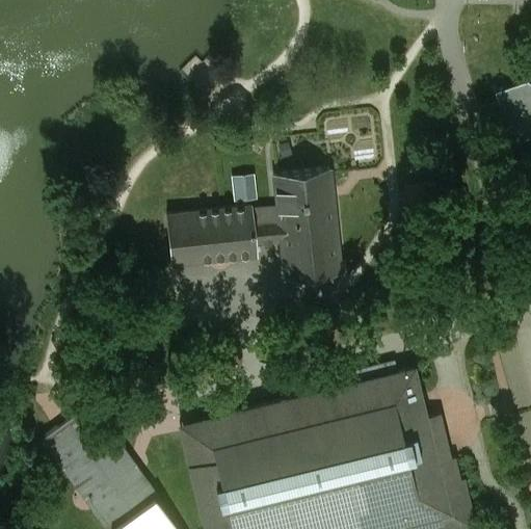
[(530,79),(529,82),(496,94),(513,146),(530,139),(530,79)]
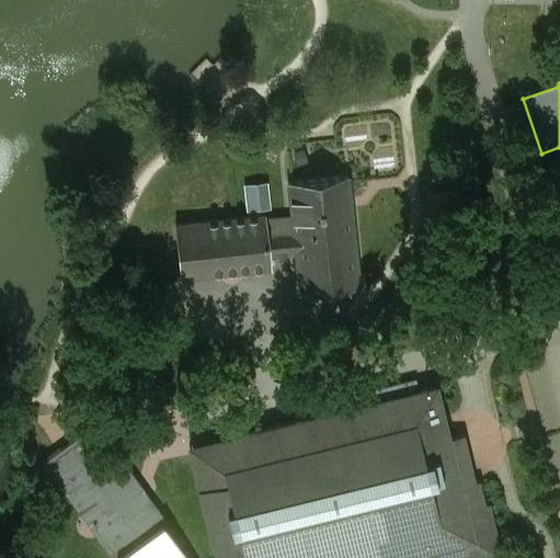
[(345,181),(287,186),(293,235),(264,238),(262,221),(175,230),(181,282),(267,272),(266,260),(295,257),(299,296),(357,289),(345,181)]
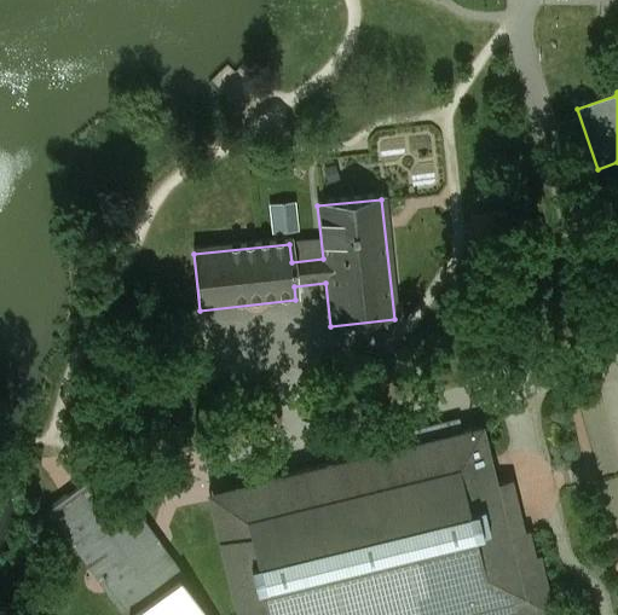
[(276,236),(302,231),(298,199),(270,204),(276,236)]
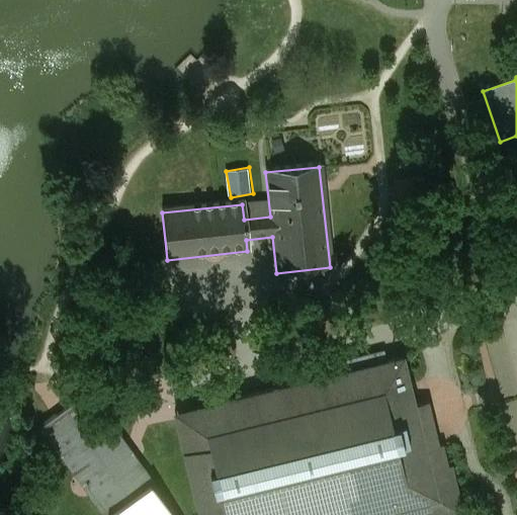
[(350,373),(217,406),(218,413),(182,421),(189,452),(182,453),(196,514),(219,514),(224,513),(224,514),(339,514),(389,503),(391,514),(456,514),(452,495),(456,494),(450,469),(446,470),(441,448),(437,449),(427,405),(413,408),(402,360),(375,366),(373,357),(347,363),(350,373)]
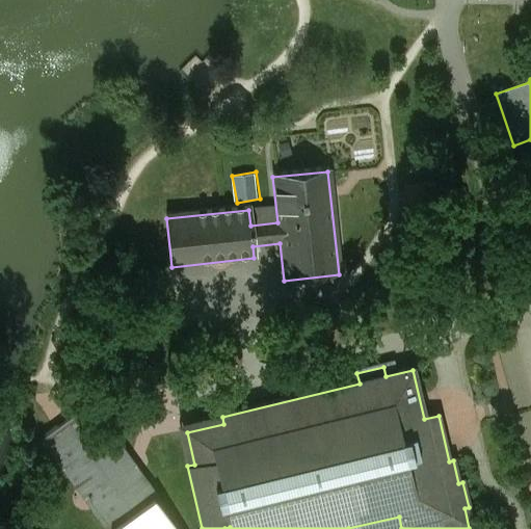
[(134,463),(91,404),(41,441),(104,528),(177,528),(156,500),(159,498),(134,463)]
